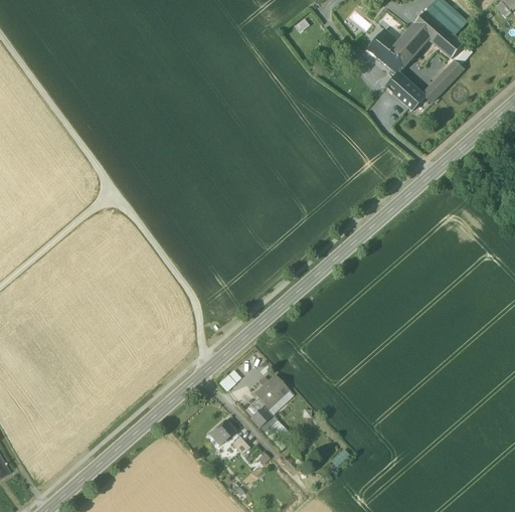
[(435,0),(426,10),(456,35),(468,21),(443,0),(435,0)]
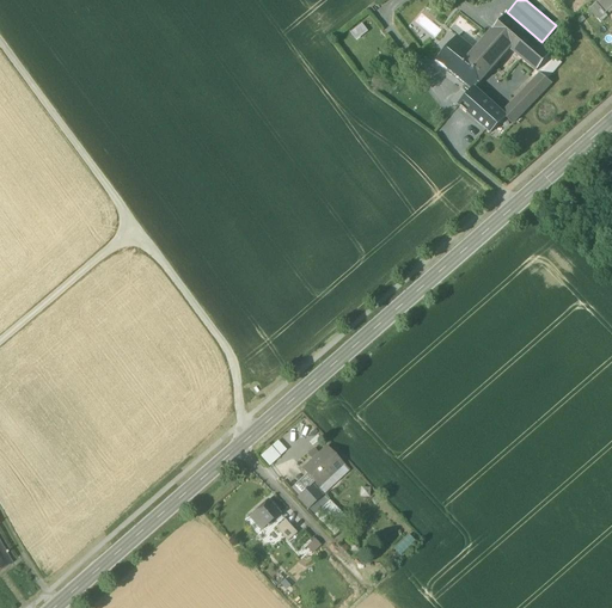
[(589,7),(598,17),(605,11),(597,0),(589,7)]
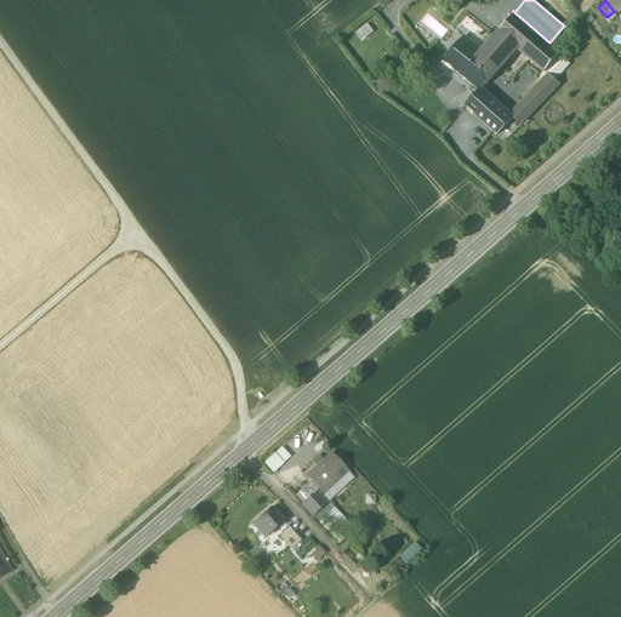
[(605,0),(614,11),(620,5),(620,0),(604,0),(605,0)]
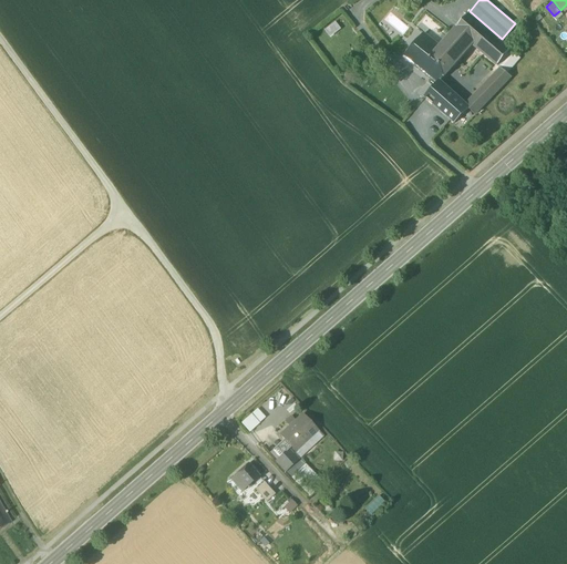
[(474,42),(498,64),(512,49),(502,39),(470,11),(456,27),(474,42)]
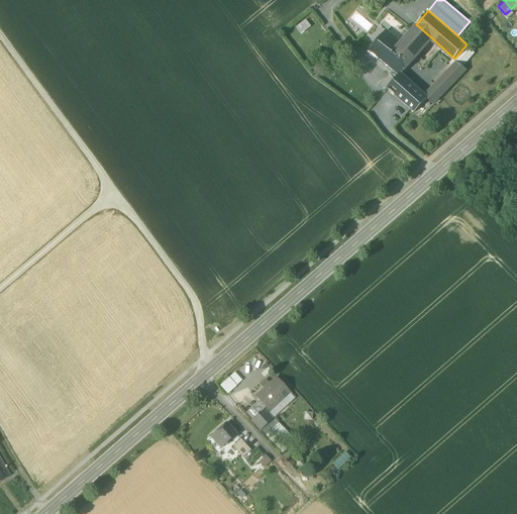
[(304,16),(294,23),(299,31),(309,24),(304,16)]
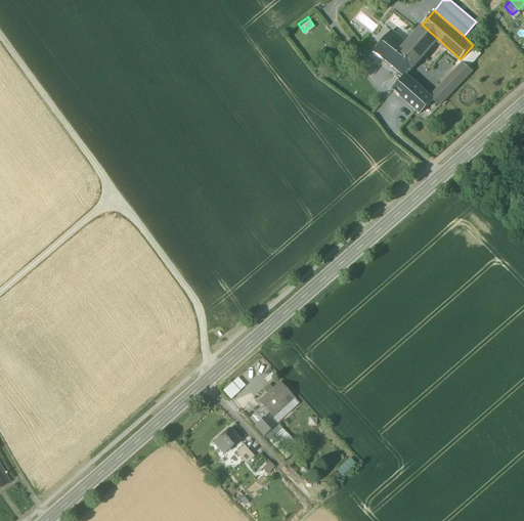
[(418,62),(438,39),(422,25),(408,39),(413,43),(405,52),(418,62)]
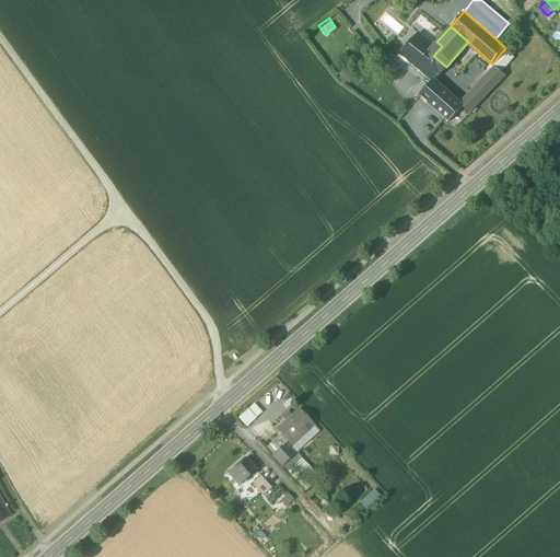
[(398,55),(432,80),(433,79),(434,80),(446,67),(433,56),(442,46),(436,42),(435,44),(419,32),(398,55)]
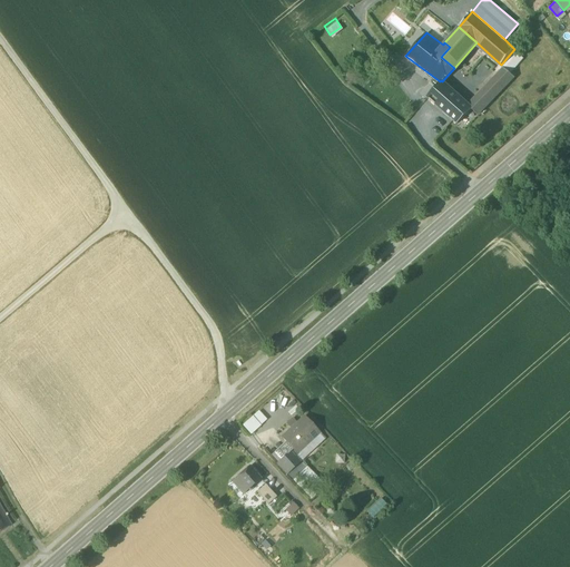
[(504,67),(469,104),(472,107),(471,107),(477,113),(513,75),(509,70),(522,56),(514,49),(501,65),(504,67)]
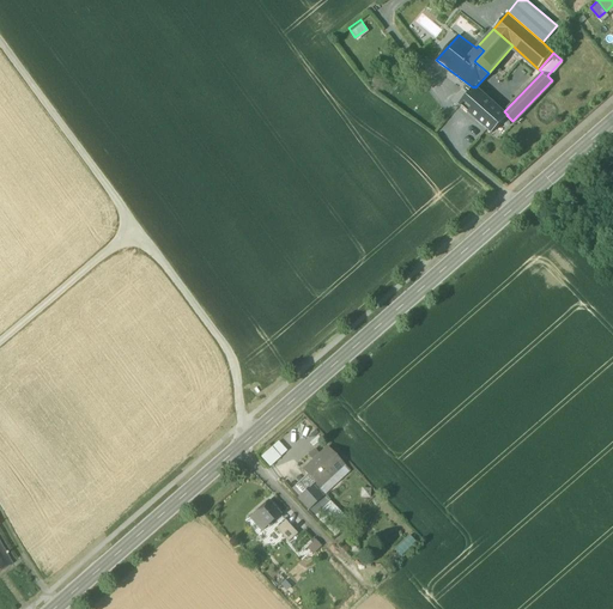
[(460,103),(471,113),(486,96),(475,87),(474,86),(473,87),(460,103)]
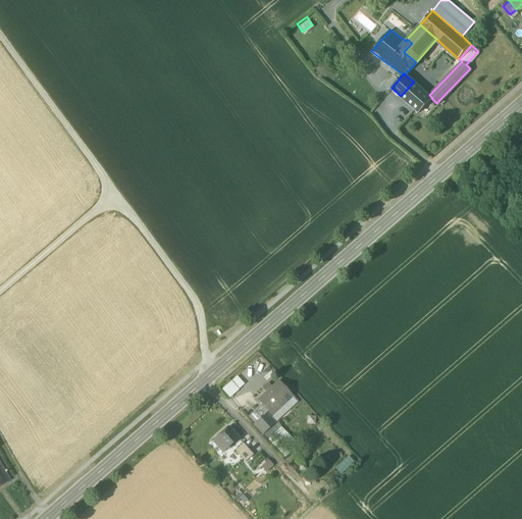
[(429,95),(414,82),(401,96),(418,111),(431,98),(432,98),(429,95)]
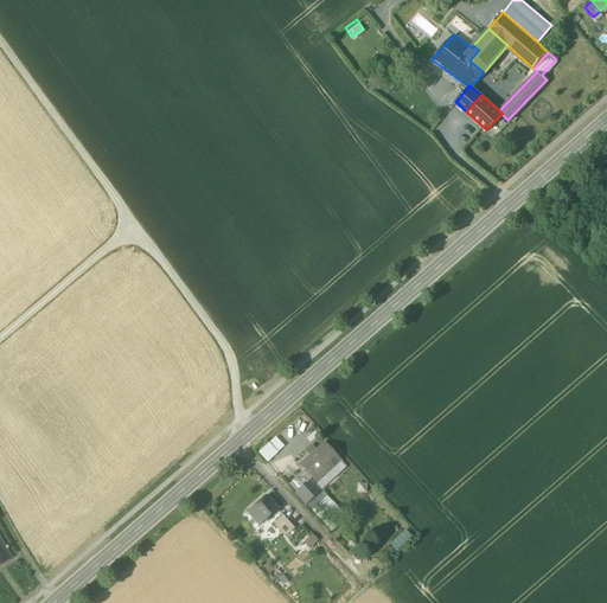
[(278,432),(261,449),(269,459),(286,442),(278,432)]
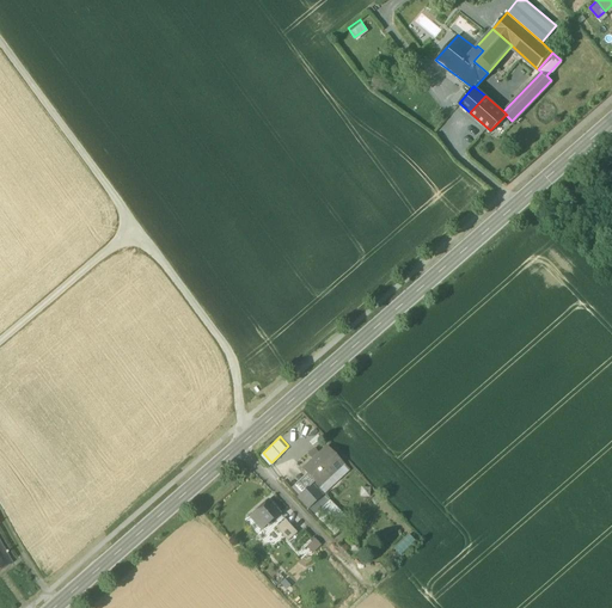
[(314,480),(318,485),(343,462),(326,444),(303,467),(307,472),(314,480)]
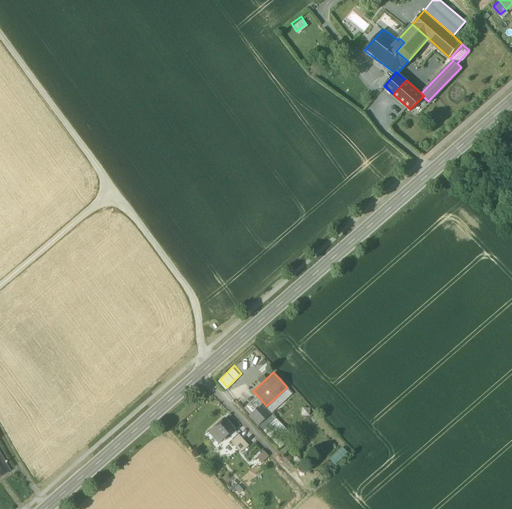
[(261,403),(263,402),(257,395),(244,407),(250,414),(255,409),(261,403)]
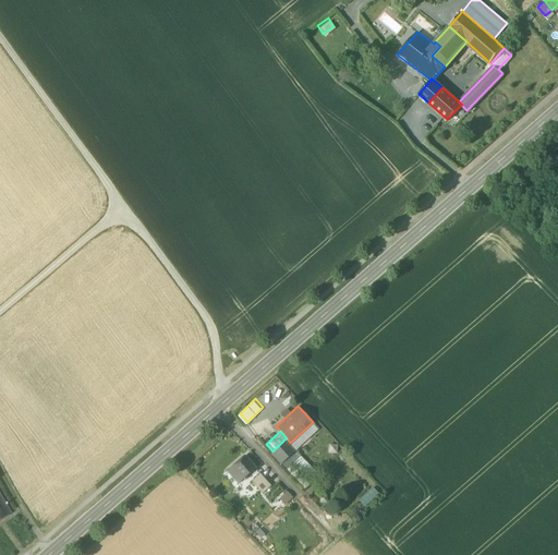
[(278,446),(288,456),(294,450),(284,439),(278,446)]
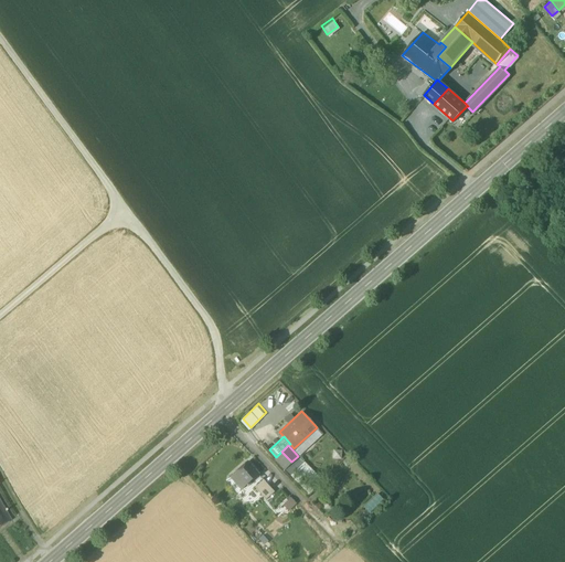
[(320,476),(305,459),(292,472),(309,487),(320,476)]
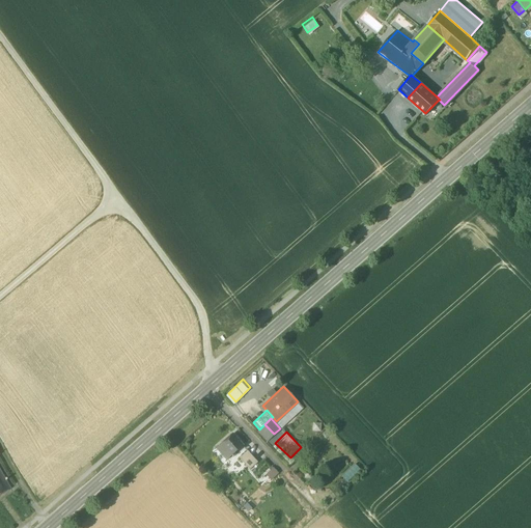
[(216,448),(227,460),(243,445),(232,433),(216,448)]
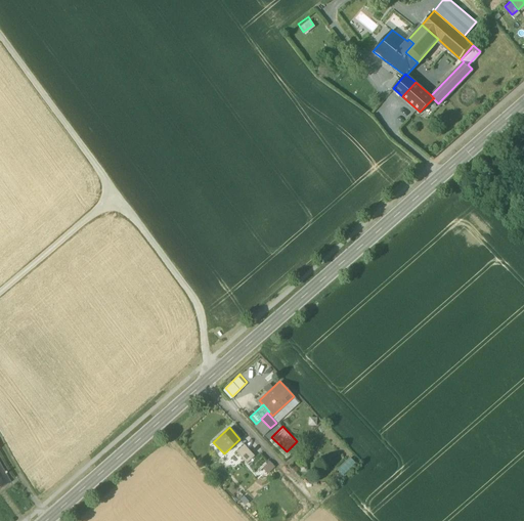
[(236,450),(247,463),(254,456),(244,444),(236,450)]
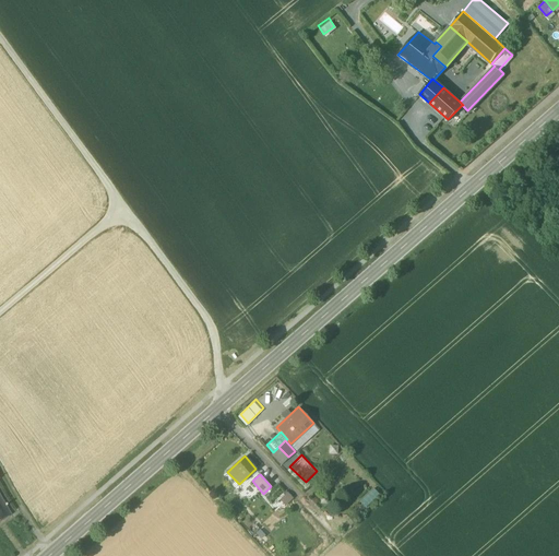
[(286,503),(294,496),(289,491),(282,497),(286,503)]
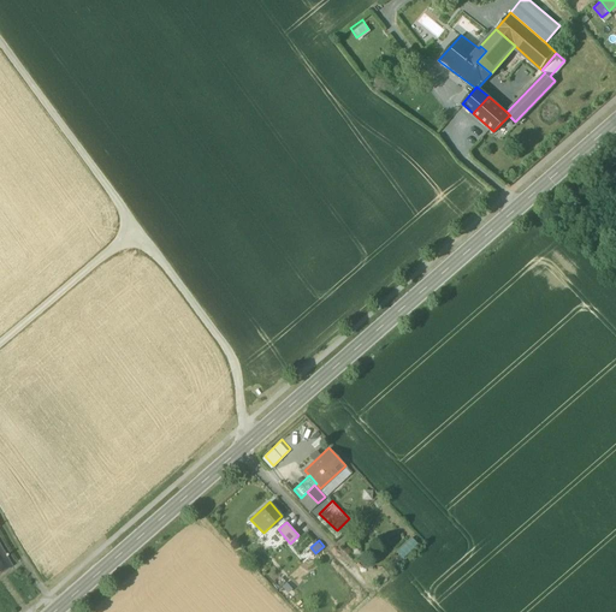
[(0,571),(12,564),(0,544),(0,571)]
